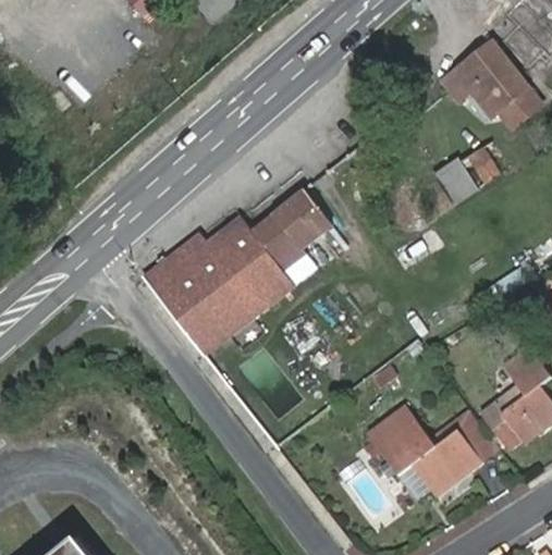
[(112,0),(127,21),(145,7),(139,0),(112,0)]
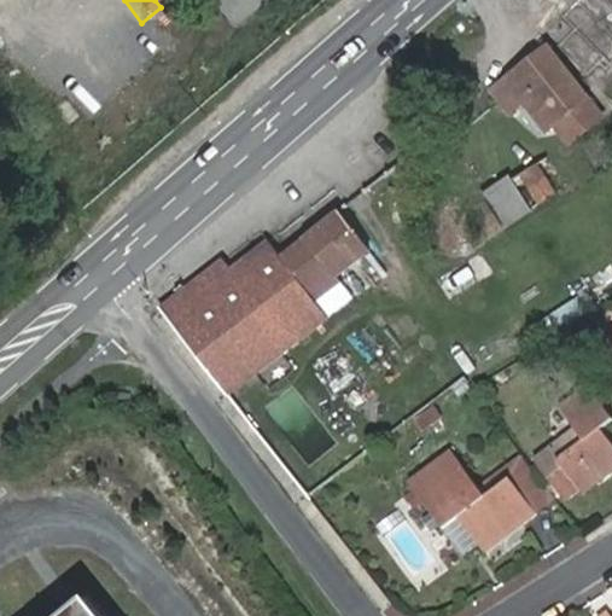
[(199,0),(219,25),(251,0),(199,0)]
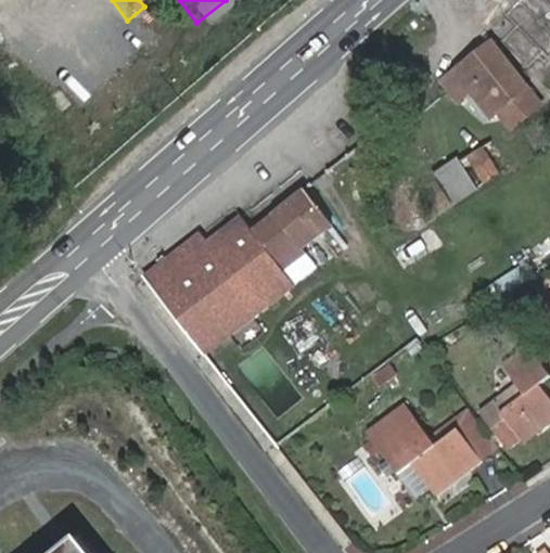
[(510,127),(538,105),(489,40),(438,78),(455,100),(468,90),(486,116),(497,108),(510,127)]
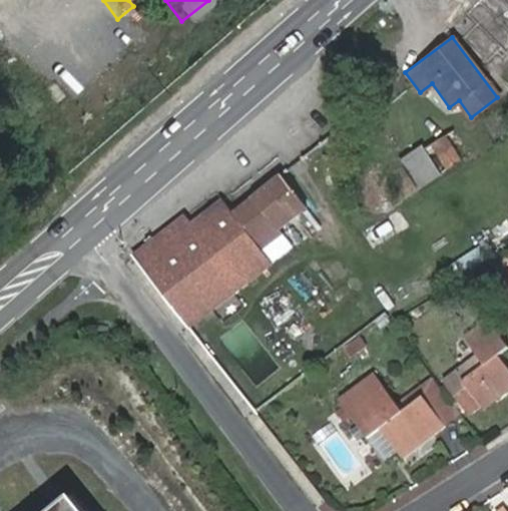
[(420,144),(362,182),(379,210),(407,192),(465,151),(451,129),(422,148),(420,144)]
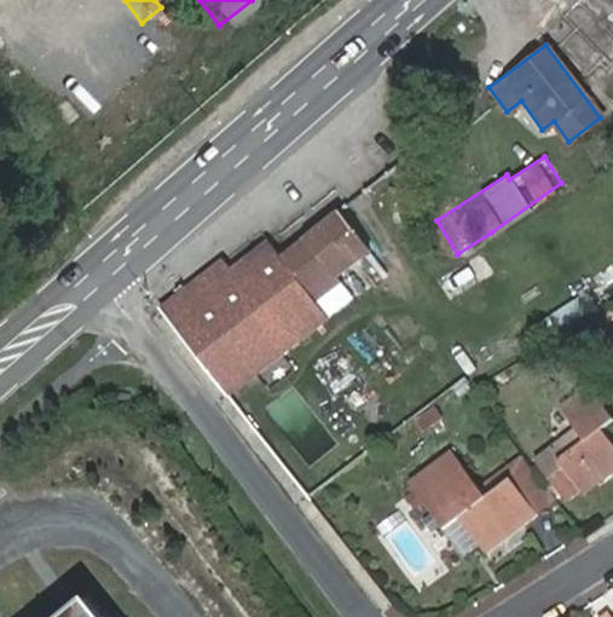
[(214,373),(226,390),(350,295),(335,276),(368,248),(336,207),(281,253),(269,237),(231,267),(224,258),(186,288),(194,298),(168,317),(212,375),(214,373)]
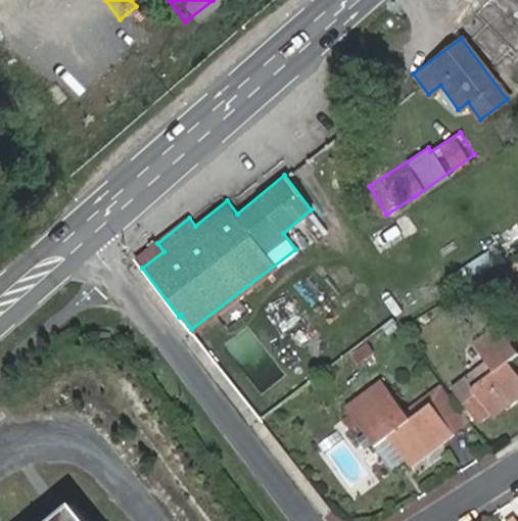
[(418,251),(425,246),(404,210),(389,219),(415,256),(419,254),(418,251)]
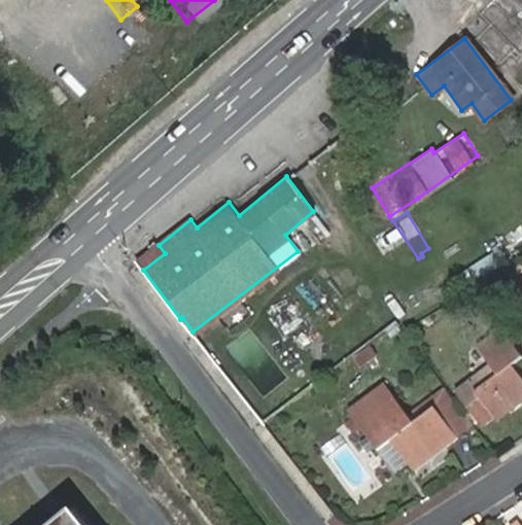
[(137,261),(143,270),(165,253),(159,245),(137,261)]
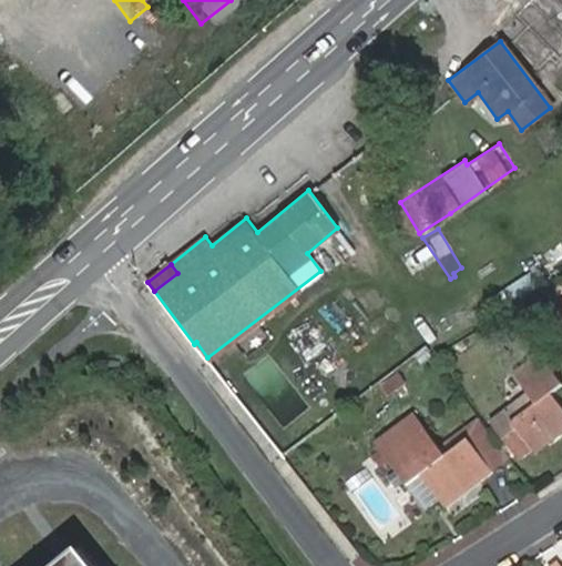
[(532,402),(494,431),(515,462),(561,426),(561,411),(548,390),(558,382),(538,353),(512,372),(532,402)]
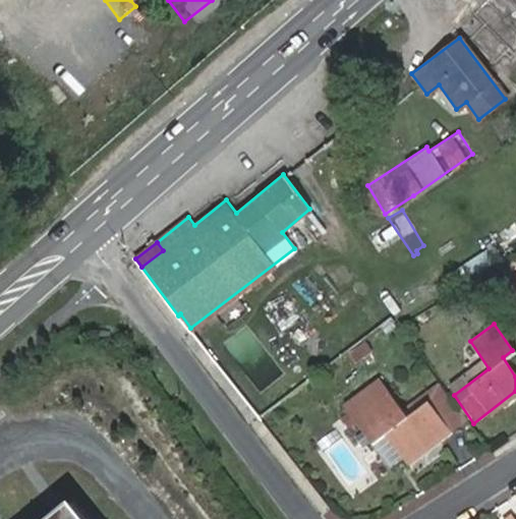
[(407,416),(379,379),(344,405),(374,444),(386,435),(406,462),(448,429),(426,401),(407,416)]
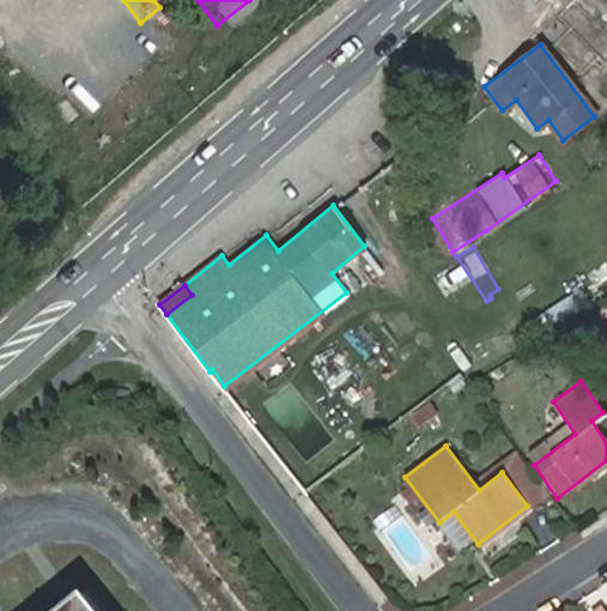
[(527,506),(546,490),(523,458),(502,472),(527,506)]
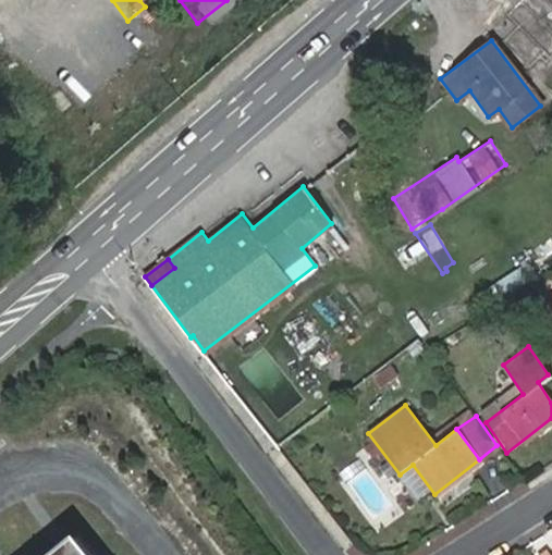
[(88,554),(74,538),(52,554),(88,554)]
